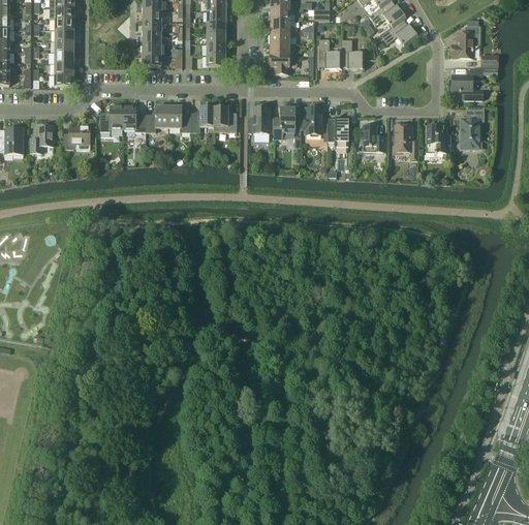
[(161,9),(161,0),(143,0),(143,9),(161,9)]
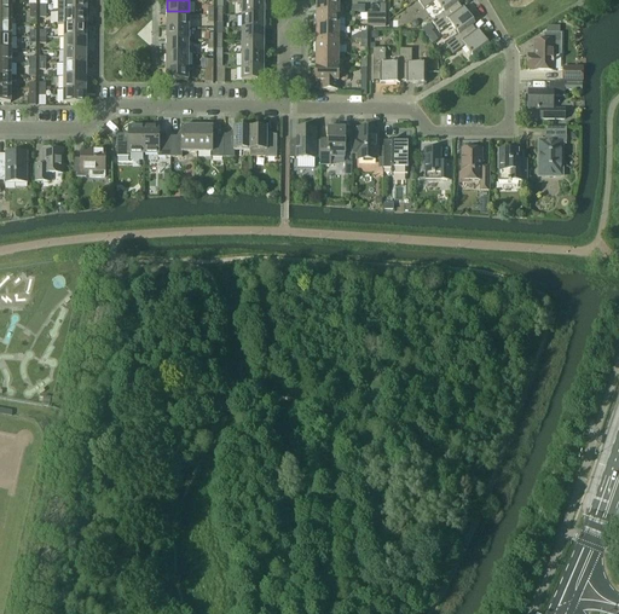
[(264,12),(264,0),(242,0),(242,11),(264,12)]
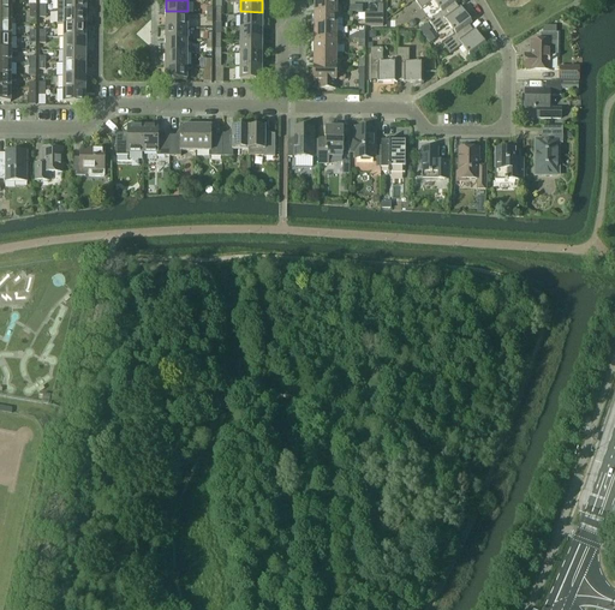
[(472,19),(458,0),(453,0),(442,9),(441,9),(429,18),(436,28),(447,19),(455,30),(455,31),(471,21),(472,19)]
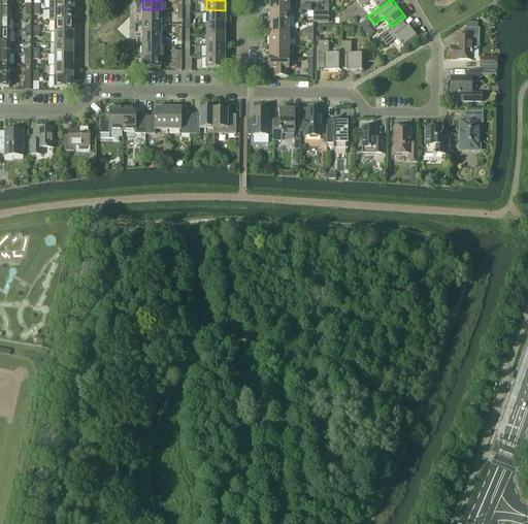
[(0,17),(9,18),(9,6),(0,5),(0,17)]
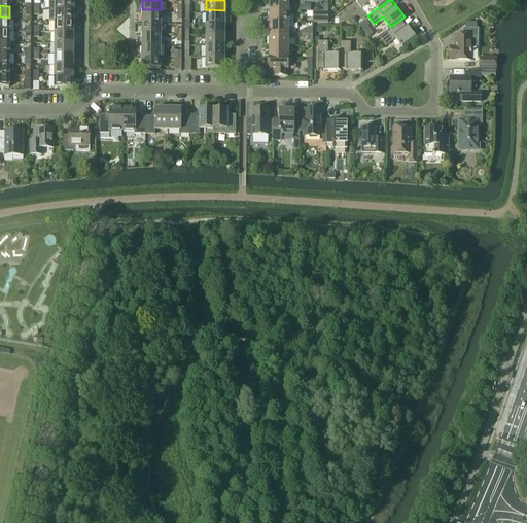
[(73,18),(73,7),(48,6),(48,18),(55,18),(73,18)]
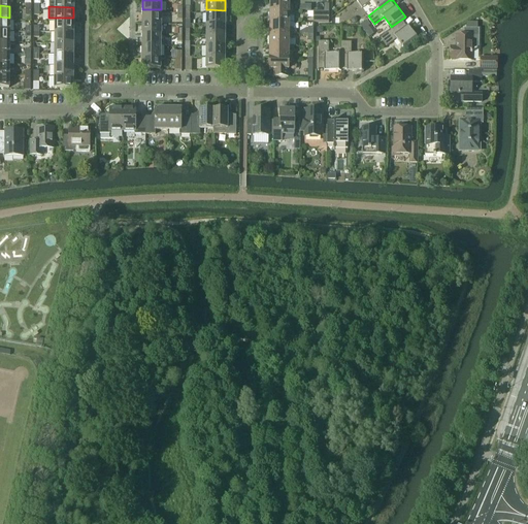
[(289,19),(289,12),(293,12),(293,7),(269,7),(269,19),(289,19)]
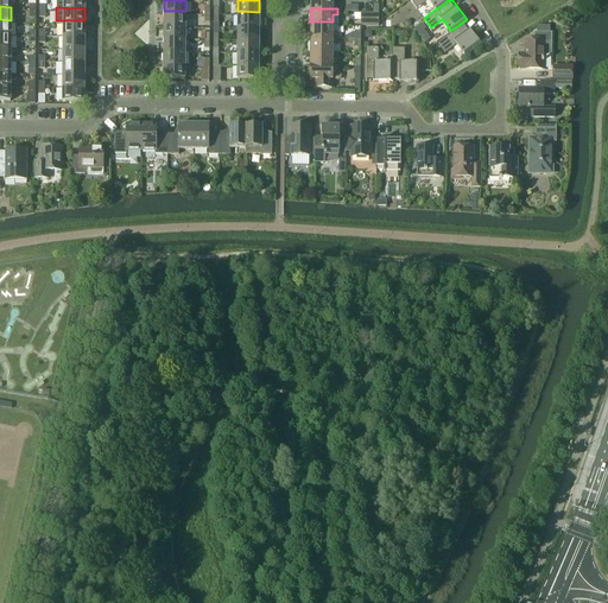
[(378,8),(373,8),(360,8),(360,21),(378,21),(378,8)]
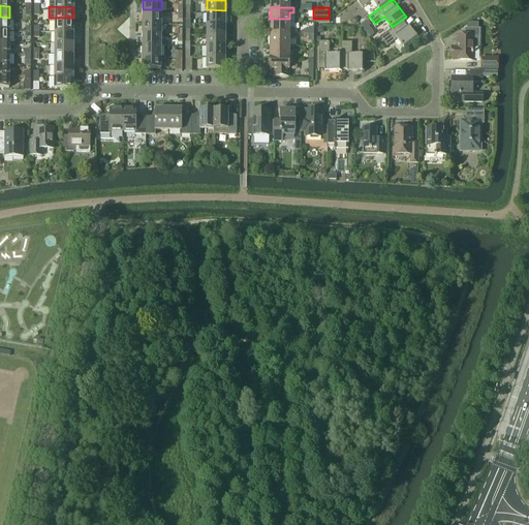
[(161,21),(161,9),(143,9),(143,21),(161,21)]
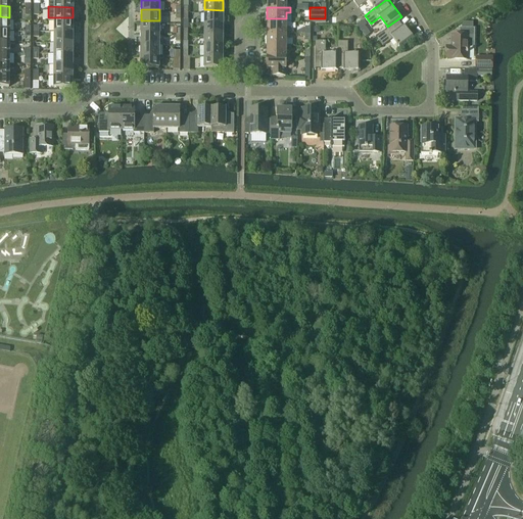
[(223,20),(223,10),(204,9),(204,20),(223,20)]
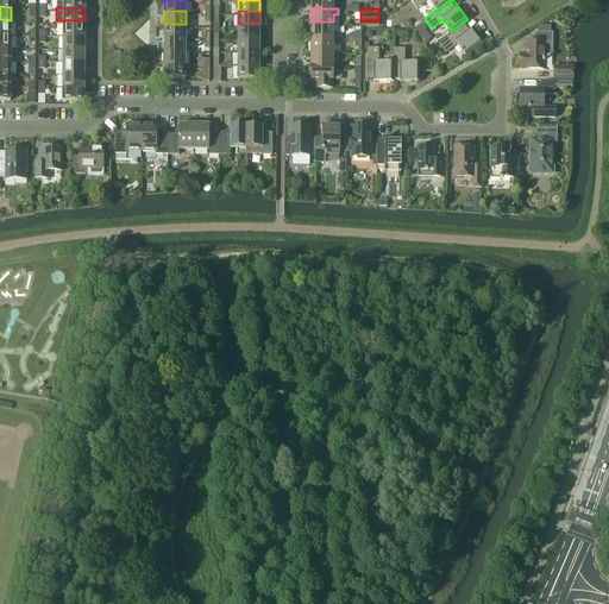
[(0,32),(11,32),(11,20),(0,19),(0,32)]
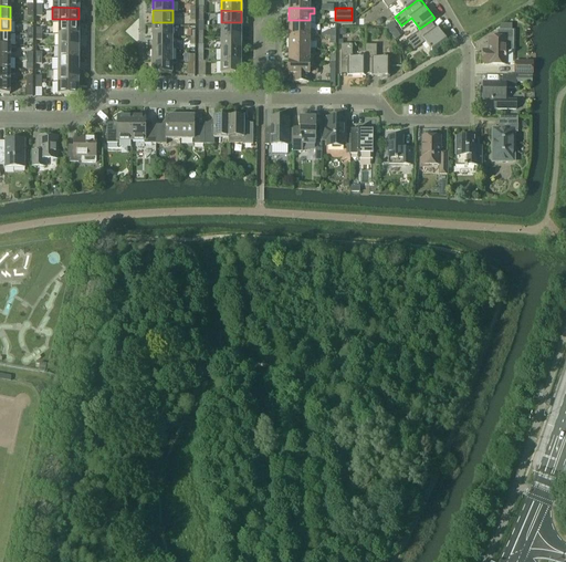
[(79,31),(79,19),(59,19),(59,31),(79,31)]
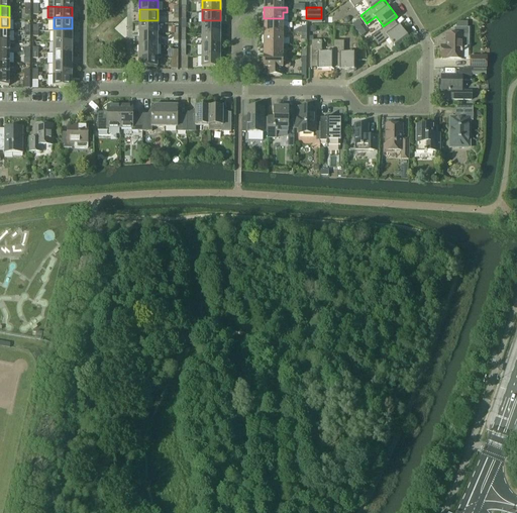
[(409,35),(396,17),(383,26),(383,25),(372,33),(379,42),(388,35),(395,44),(409,35)]
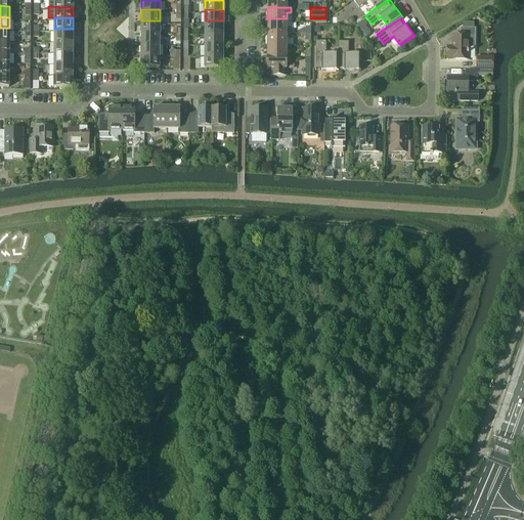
[(287,26),(287,18),(267,18),(267,30),(291,31),(291,26),(287,26)]
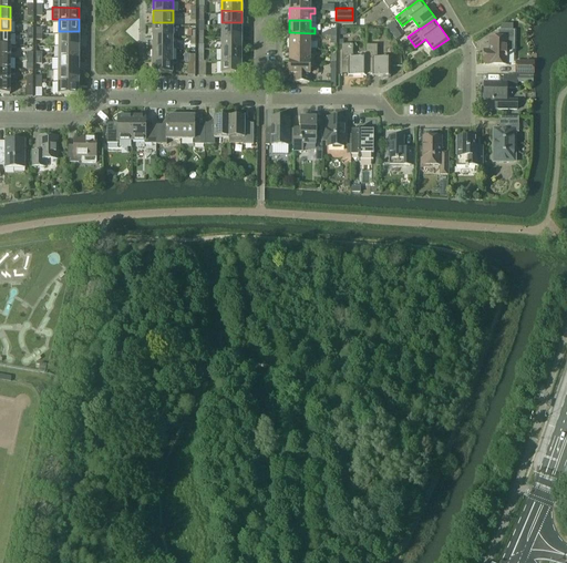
[(173,34),(173,22),(153,22),(153,33),(173,34)]
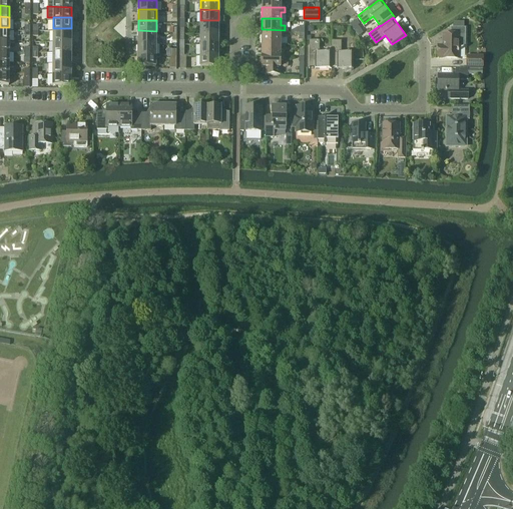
[(218,31),(218,20),(200,20),(200,31),(218,31)]
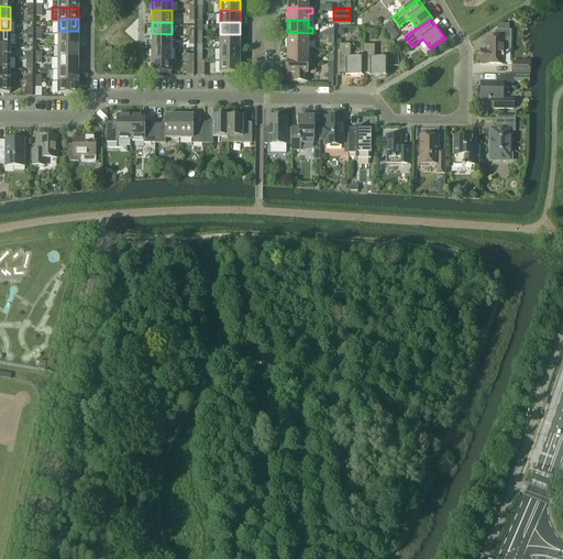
[(510,46),(509,35),(509,28),(495,28),(495,34),(487,34),(487,47),(481,47),(481,59),(486,59),(486,61),(503,61),(504,46),(510,46)]
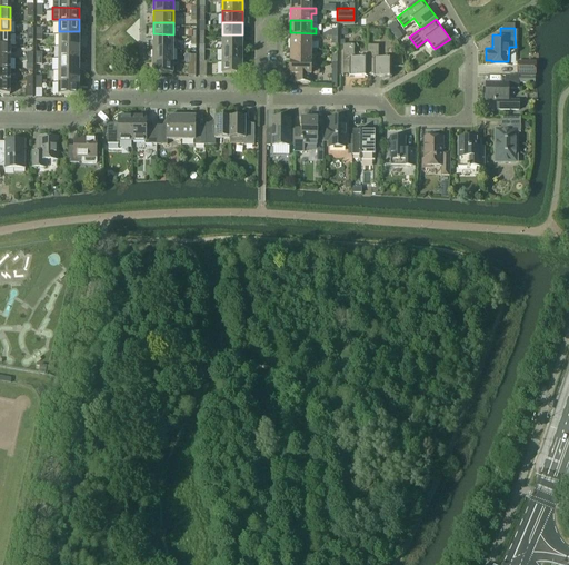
[(0,42),(10,42),(10,30),(0,30),(0,42)]
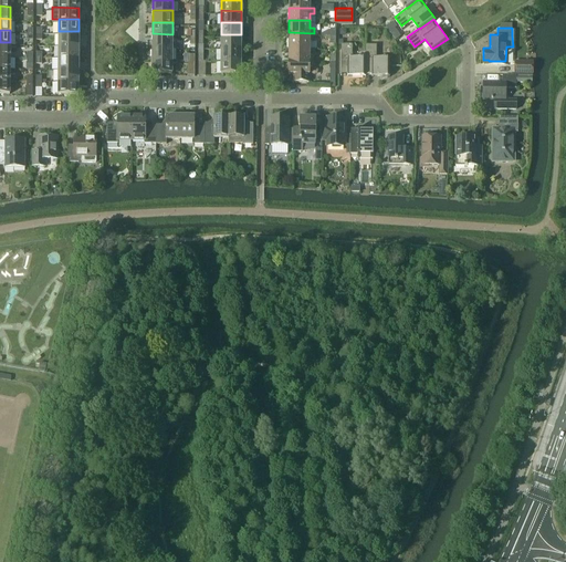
[(79,43),(79,31),(59,31),(59,43),(79,43)]
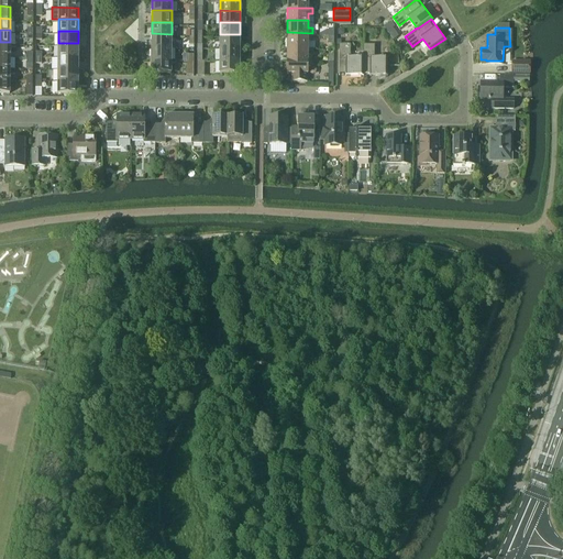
[(308,45),(308,39),(311,39),(312,33),(287,32),(287,45),(308,45)]
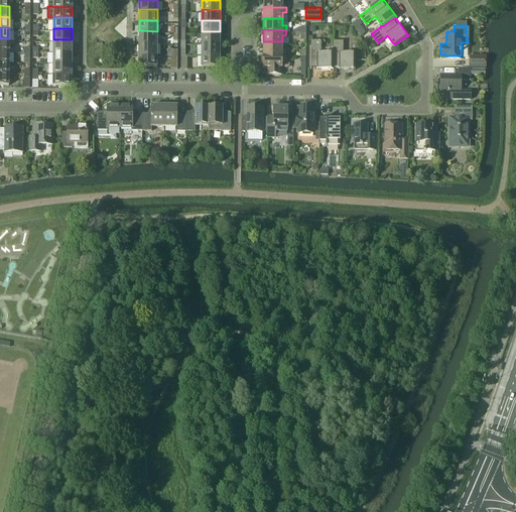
[(363,29),(359,32),(364,38),(367,35),(363,29)]
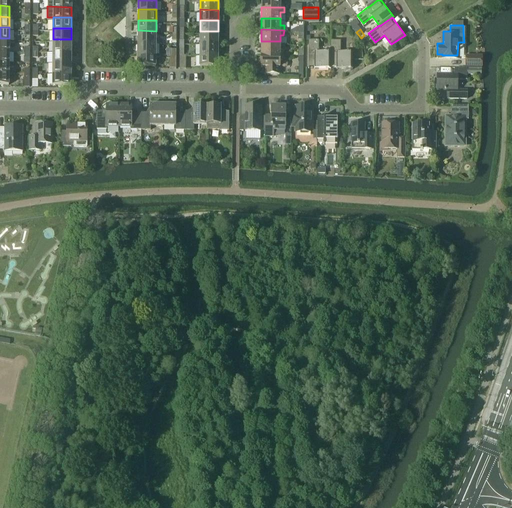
[(156,41),(156,31),(138,30),(138,41),(156,41)]
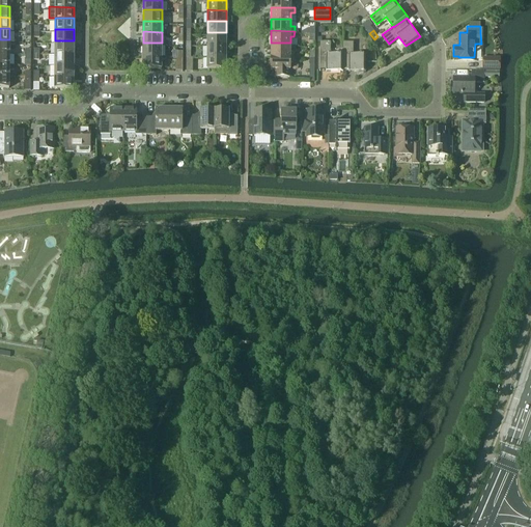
[(226,44),(226,32),(207,32),(207,44),(226,44)]
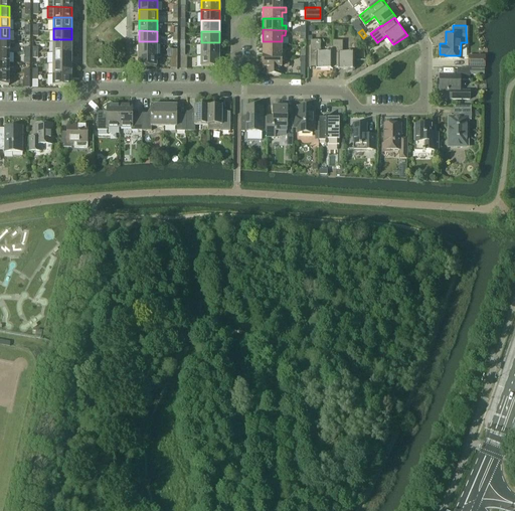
[(332,49),(320,49),(320,37),(310,37),(310,65),(332,65),(332,64),(332,49)]
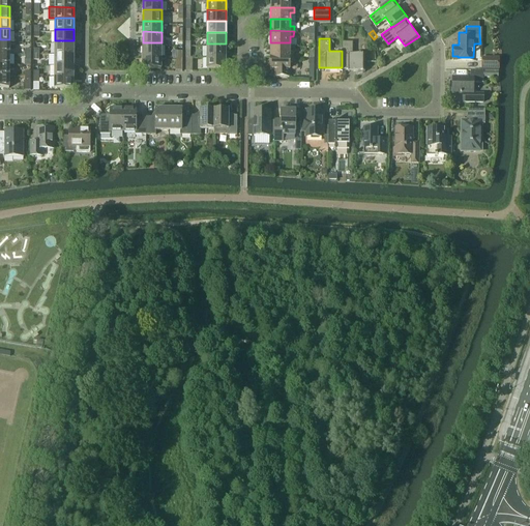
[(364,68),(365,51),(352,51),(352,38),(342,38),(342,51),(342,66),(342,67),(364,68)]
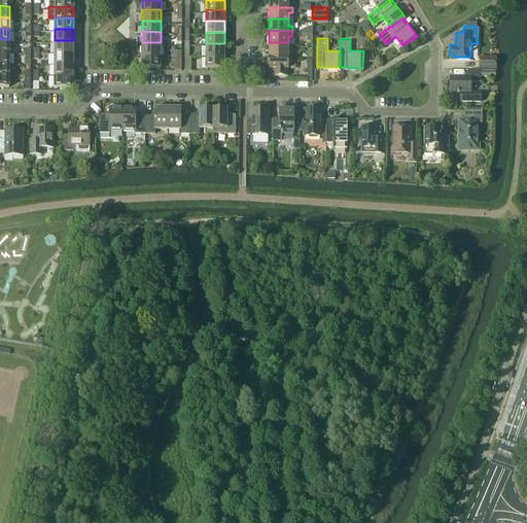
[(0,49),(9,50),(9,39),(0,39),(0,49)]
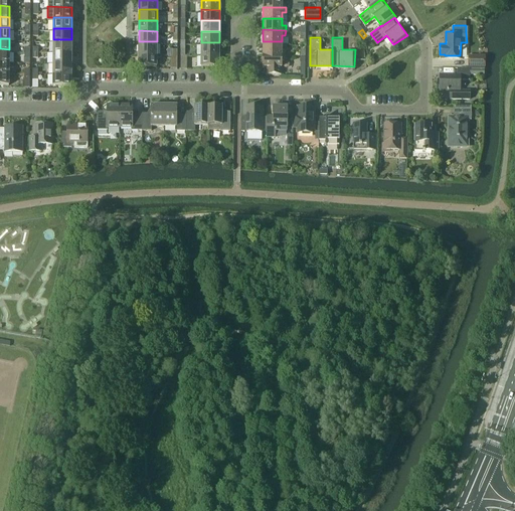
[(71,50),(71,39),(53,39),(53,50),(71,50)]
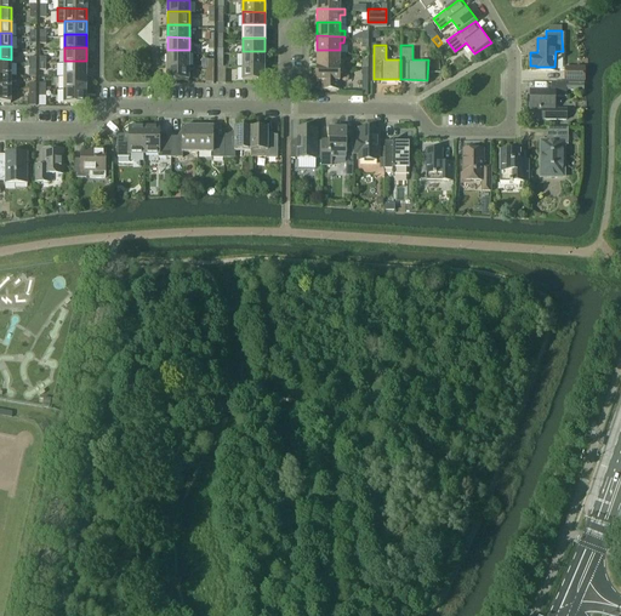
[(189,63),(189,50),(167,50),(167,63),(189,63)]
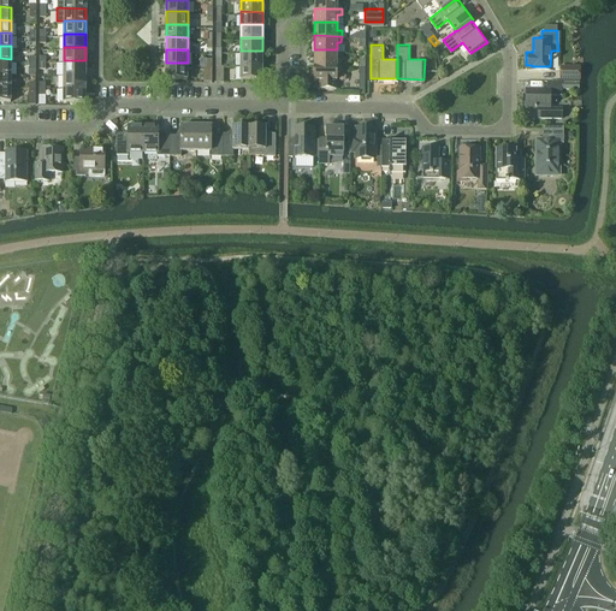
[(344,49),(337,49),(314,49),(314,63),(341,63),(341,57),(344,57),(344,49)]
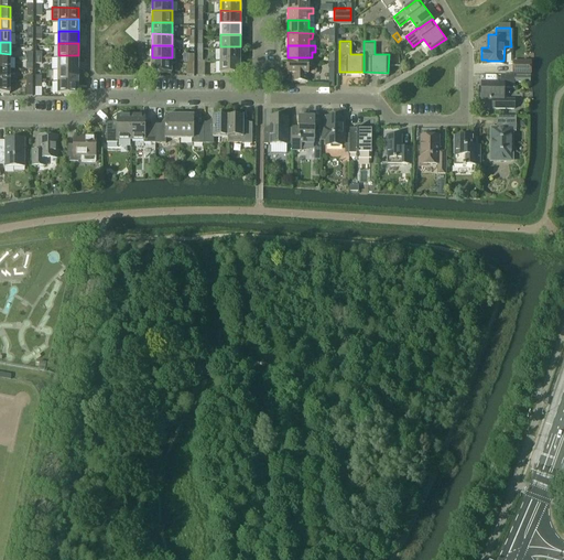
[(240,58),(240,46),(220,46),(220,58),(240,58)]
